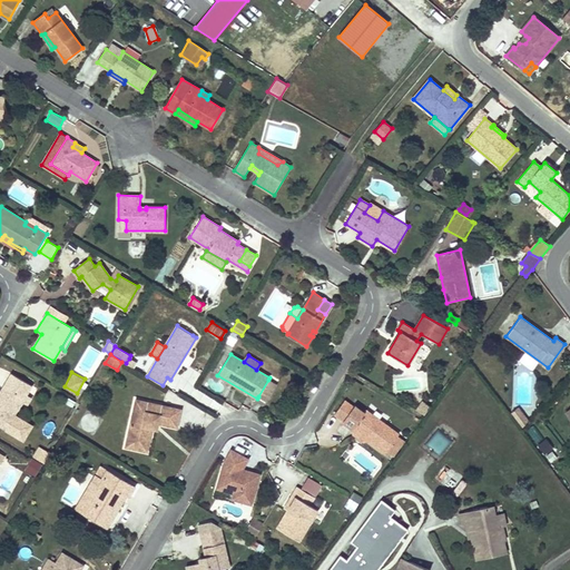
[(27,394),(32,385),(12,373),(5,386),(7,387),(5,391),(2,389),(0,392),(0,393),(0,425),(6,430),(7,428),(10,430),(9,431),(23,440),(32,425),(15,414),(22,402),(23,399),(27,394)]
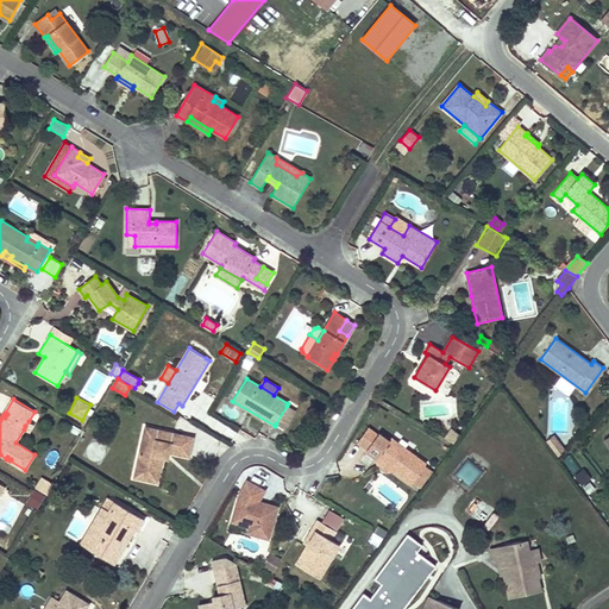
[(284,428),(295,410),(287,406),(276,424),(284,428)]
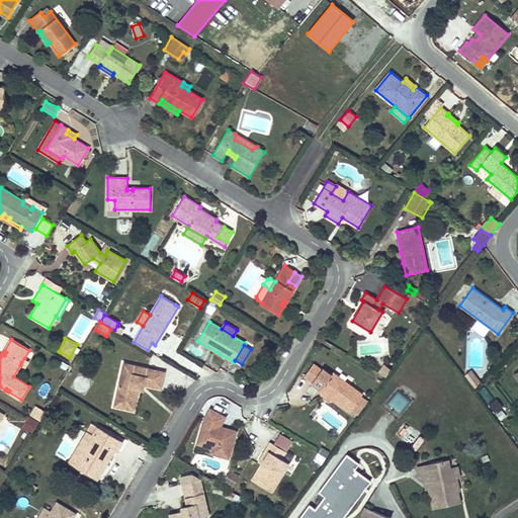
[(24,367),(28,361),(24,358),(21,362),(20,365),(24,367)]
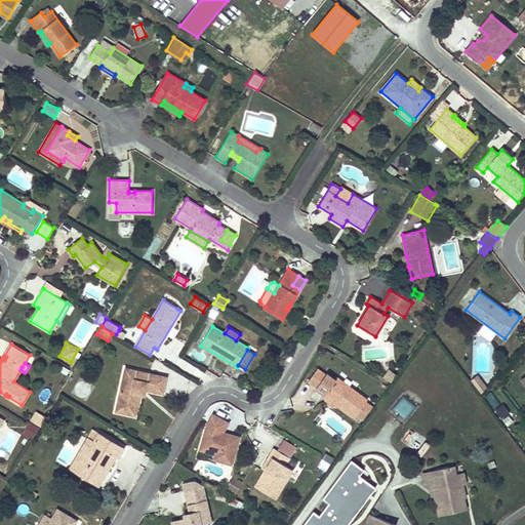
[(135,416),(140,395),(142,390),(146,391),(146,390),(163,394),(166,377),(125,368),(117,405),(127,407),(126,413),(135,416)]
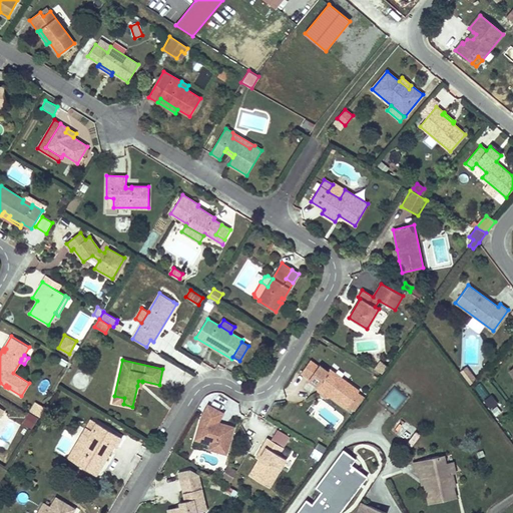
[(374,370),(381,374),(387,365),(379,360),(374,370)]
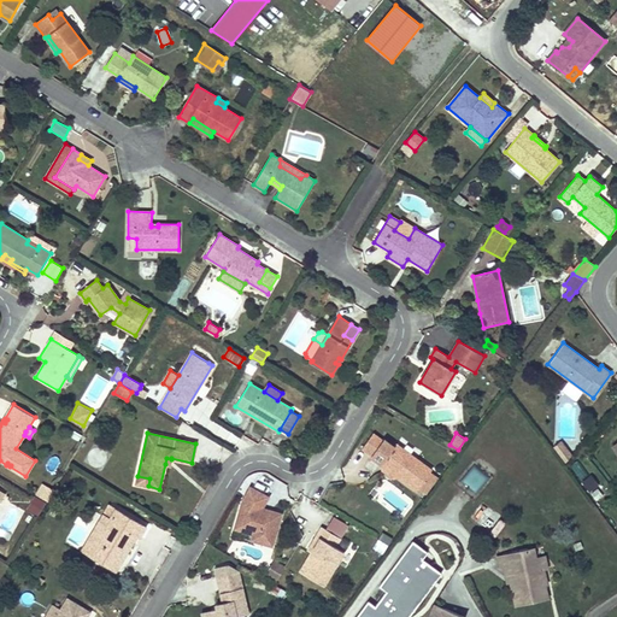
[(432,470),(397,444),(394,447),(383,439),(383,440),(372,434),(363,448),(372,456),(371,456),(382,464),(383,463),(400,475),(399,476),(417,489),(418,488),(432,470)]
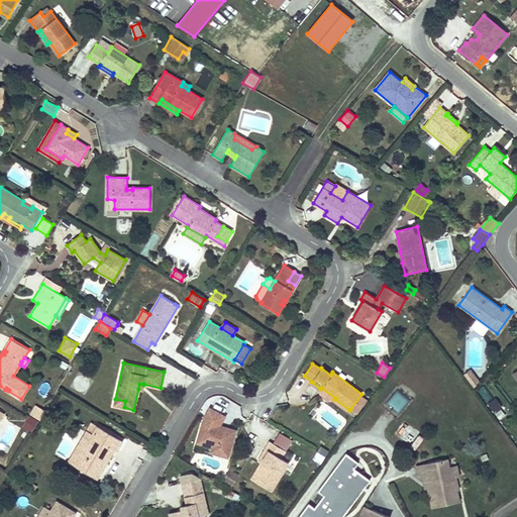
[(479,382),(470,370),(463,374),(474,387),(479,382)]
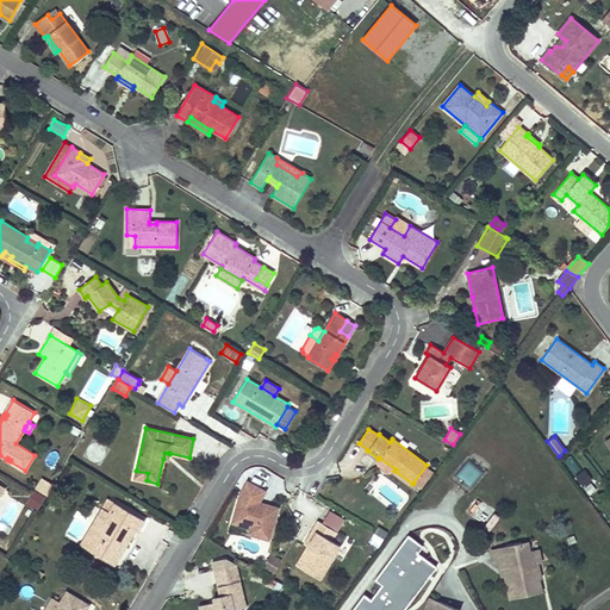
[(564,462),(574,474),(582,468),(571,456),(564,462)]
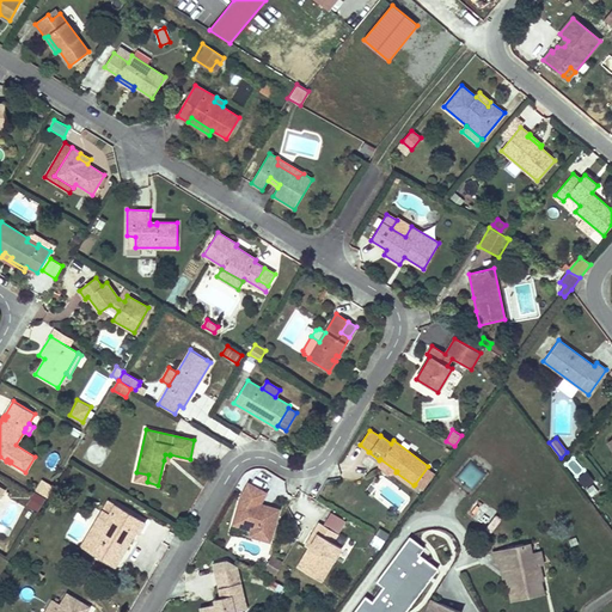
[(397,471),(380,459),(379,460),(380,465),(390,473),(396,472),(397,471)]
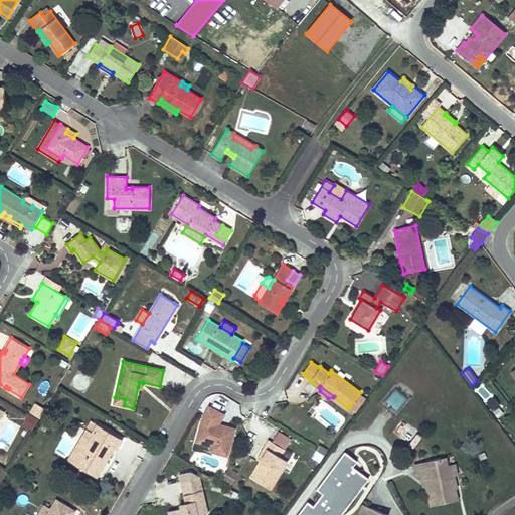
[(395,387),(382,401),(395,413),(408,399),(395,387)]
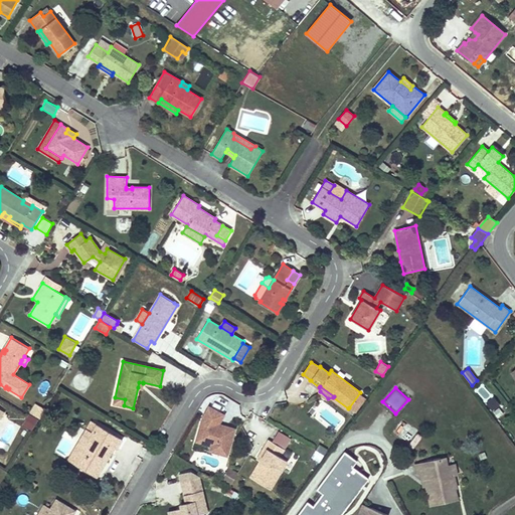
[(355,412),(366,398),(359,393),(349,407),(355,412)]
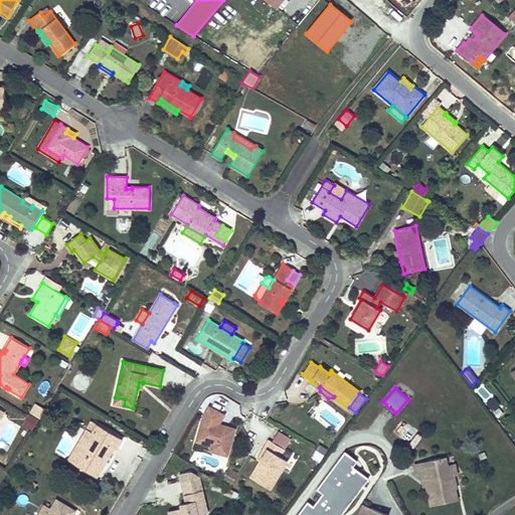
[(492,411),(500,404),(493,395),(485,402),(492,411)]
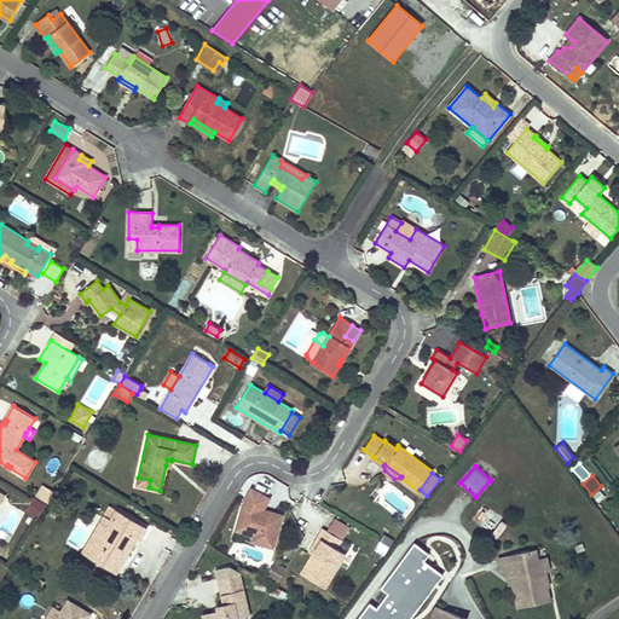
[(149,487),(150,480),(138,478),(137,485),(149,487)]
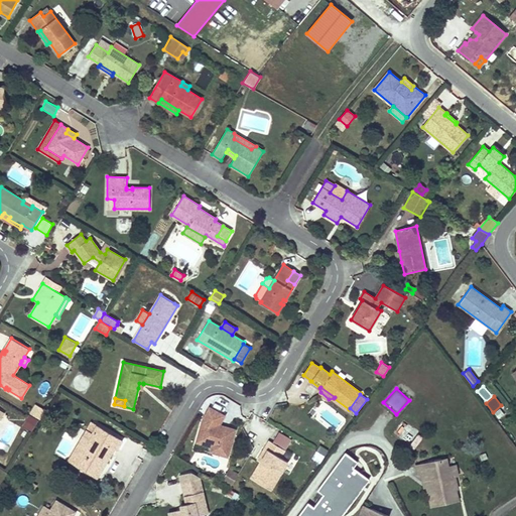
[(225,409),(225,399),(215,399),(215,408),(225,409)]
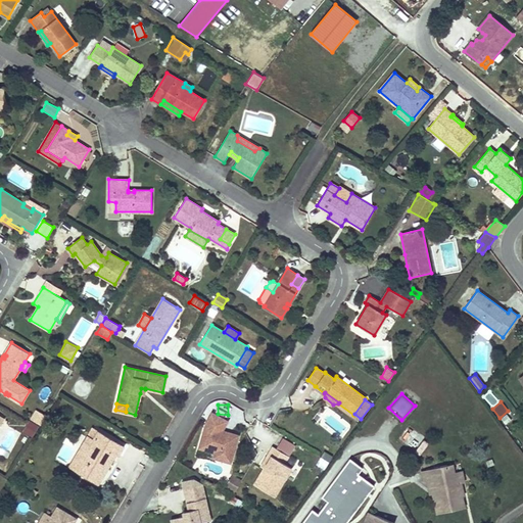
[(40,425),(45,416),(37,411),(32,420),(40,425)]
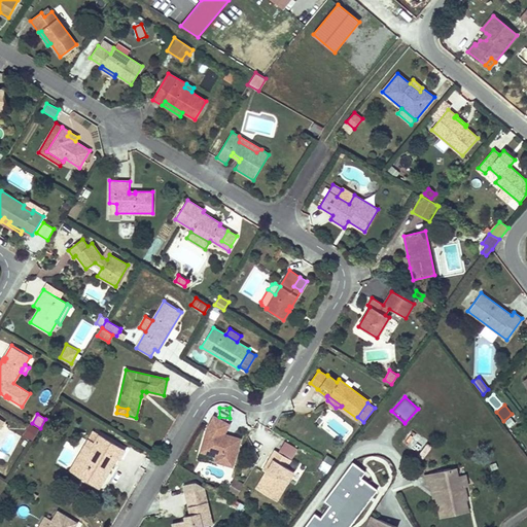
[(30,424),(24,434),(32,440),(39,429),(30,424)]
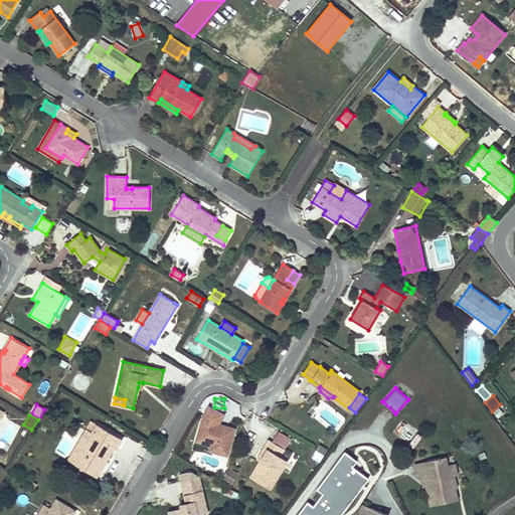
[(227,456),(235,428),(225,425),(224,427),(220,426),(219,423),(212,421),(213,418),(203,415),(198,435),(202,444),(211,446),(210,451),(227,456)]
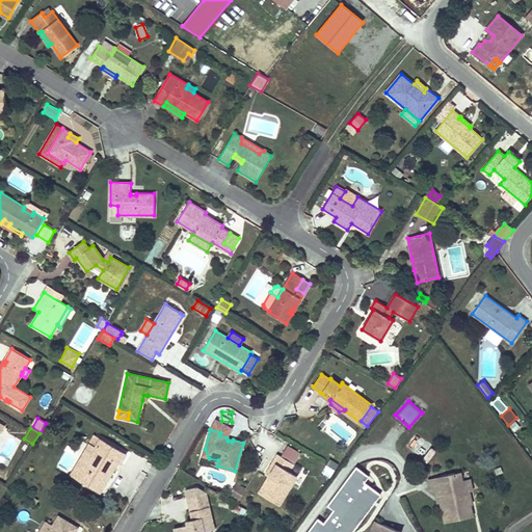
[(112,471),(117,461),(120,463),(126,454),(96,435),(89,445),(95,448),(77,478),(99,491),(109,475),(107,474),(109,470),(112,471)]
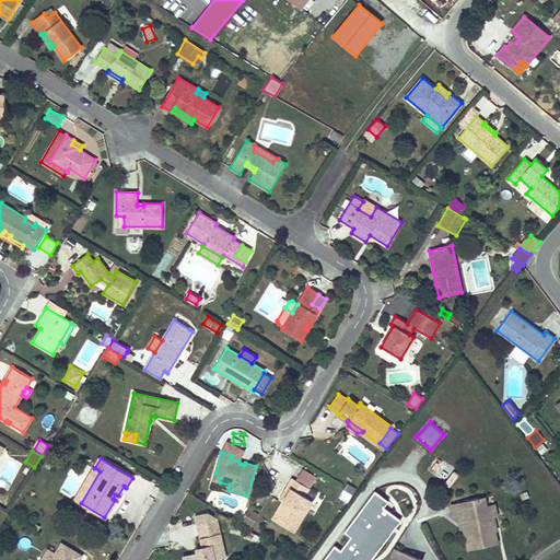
[(81,503),(100,471),(94,468),(74,500),(81,503)]
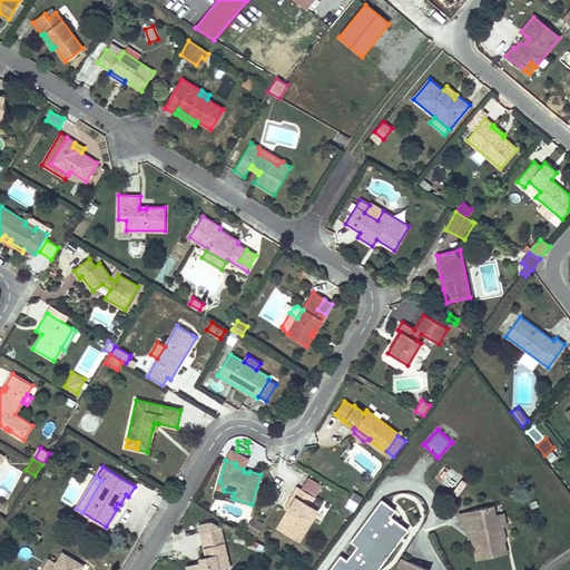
[(298,541),(318,510),(310,504),(314,497),(298,487),(293,495),(296,497),(287,510),(277,528),(298,541)]
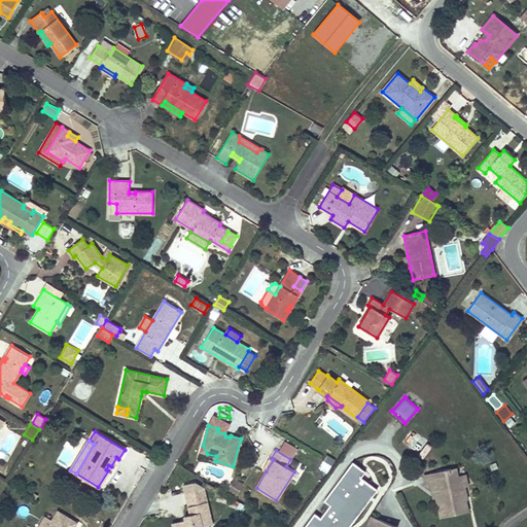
[(323,454),(318,468),(328,472),(334,458),(323,454)]
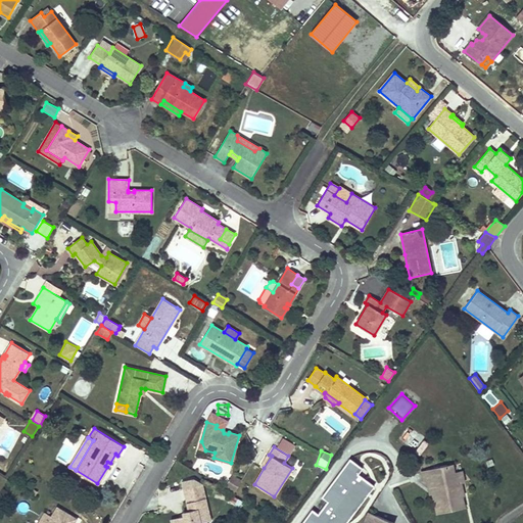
[(264,468),(272,456),(269,455),(262,466),(264,468)]
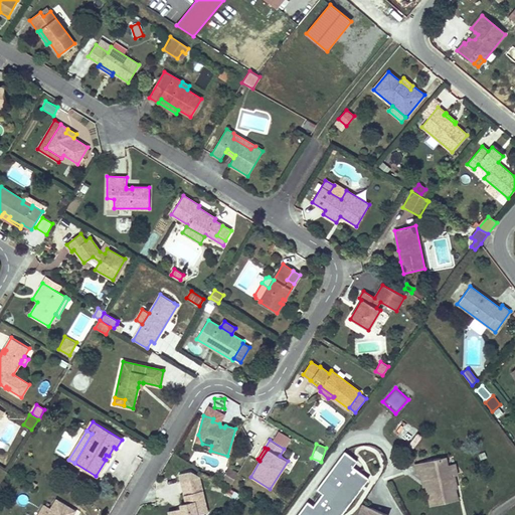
[(342,514),(369,479),(353,469),(358,463),(343,452),(316,490),(320,497),(313,506),(308,502),(298,514),(342,514)]
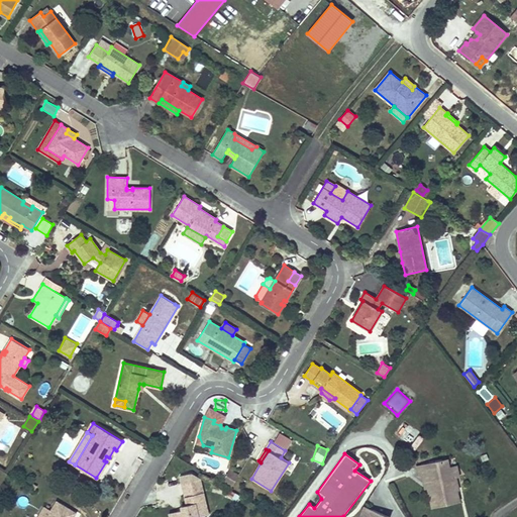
[(456,477),(455,477),(451,478),(449,467),(447,458),(416,466),(418,475),(421,474),(426,473),(430,487),(427,487),(427,488),(431,507),(459,501),(456,489),(458,489),(456,477)]
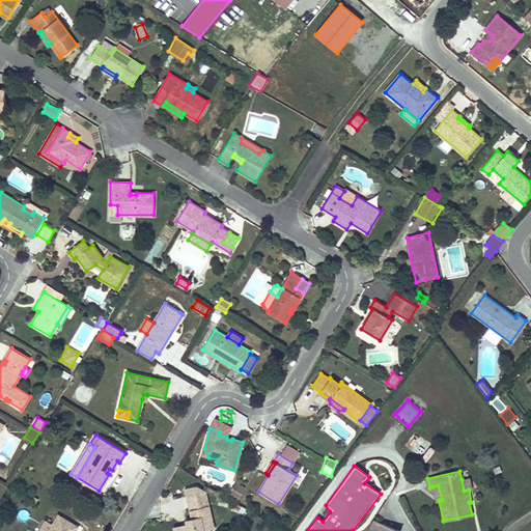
[(472,488),(469,478),(462,479),(464,491),(468,490),(469,490),(472,488)]
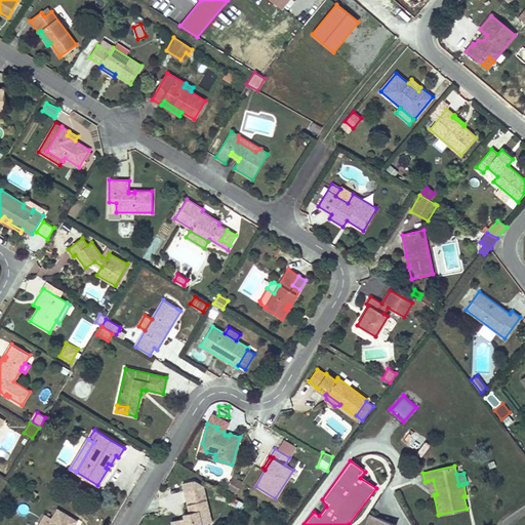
[(236,493),(242,482),(234,477),(227,488),(236,493)]
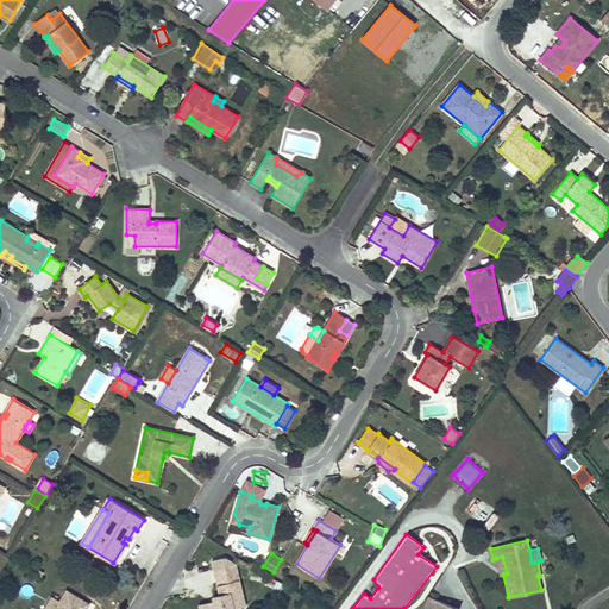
[(502,557),(496,558),(500,575),(503,575),(503,573),(507,573),(502,557)]
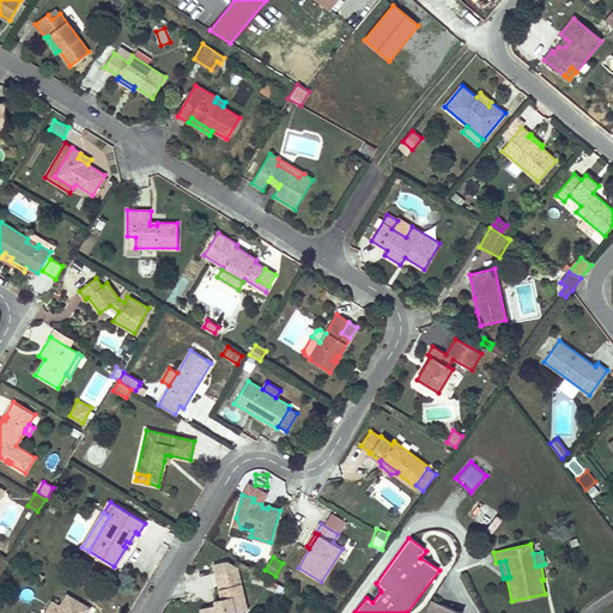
[(247,610),(237,568),(216,572),(222,598),(218,604),(216,605),(201,608),(201,612),(231,612),(235,612),(247,610)]
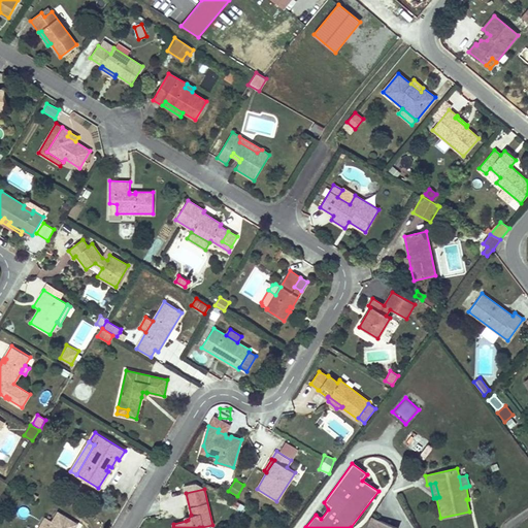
[(74,527),(77,524),(58,512),(52,521),(47,527),(74,527)]
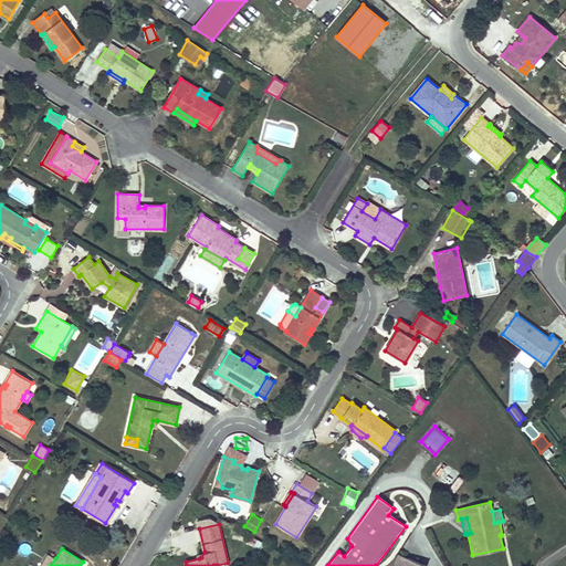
[(426,565),(427,565),(399,554),(394,565),(426,565)]
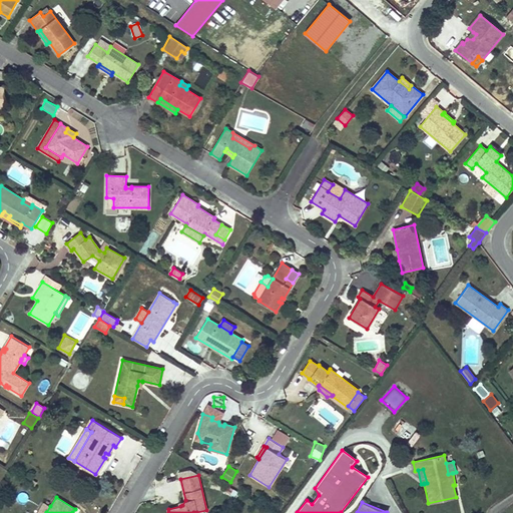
[(46,512),(50,506),(44,503),(37,512),(46,512)]
